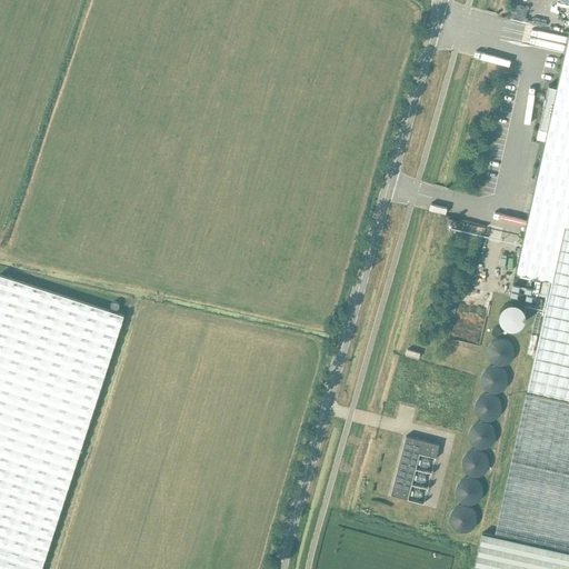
[(516,271),(510,296),(536,301),(541,278),(551,280),(562,230),(568,230),(568,42),(559,91),(550,89),(540,131),(549,132),(516,271)]
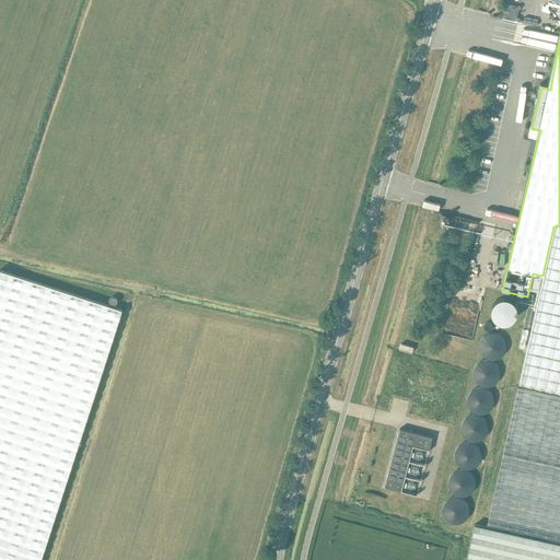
[(502,63),(504,57),(478,50),(477,57),(502,63)]
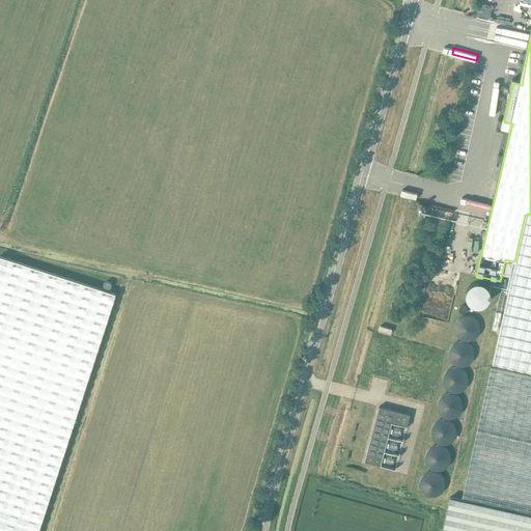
[(513,266),(491,366),(530,374),(530,215),(525,215),(514,261),(513,266)]
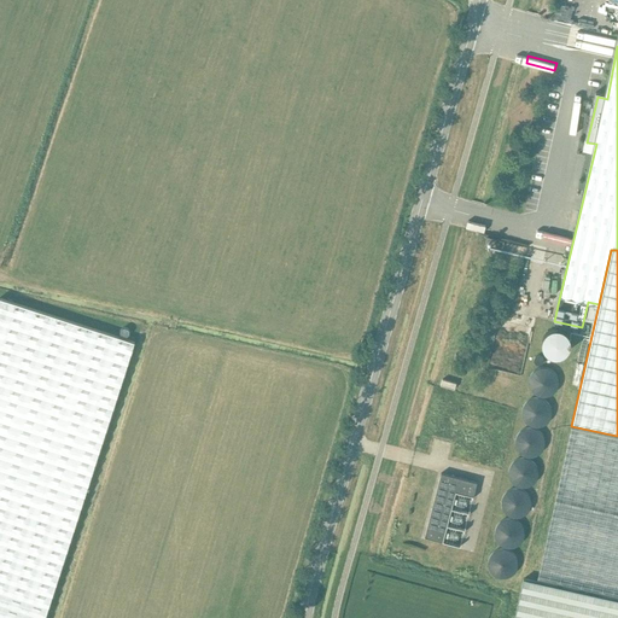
[(0,617),(45,617),(134,343),(0,298),(0,617)]
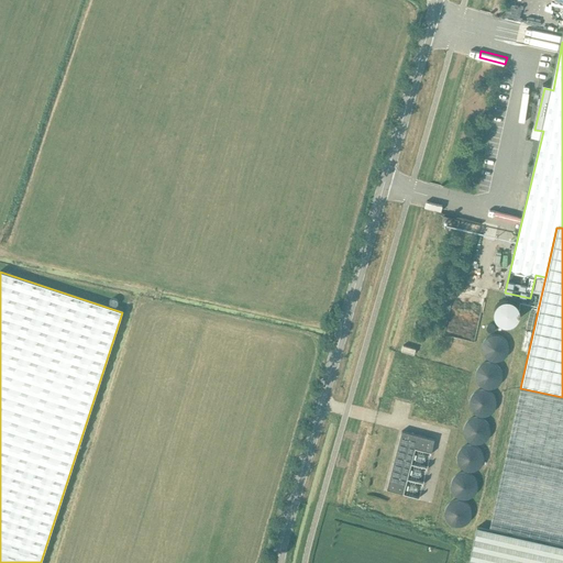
[(562,399),(520,390),(489,528),(562,543),(562,399)]
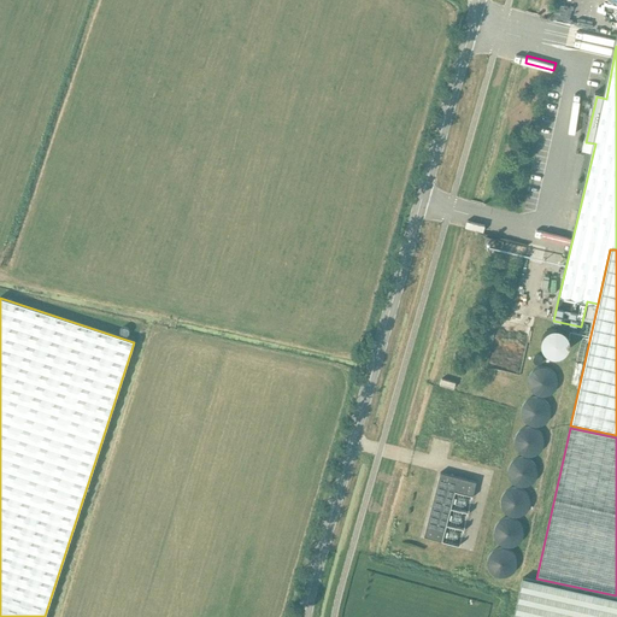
[(451,507),(454,491),(472,495),(476,482),(440,472),(424,536),(441,541),(446,524),(451,507)]
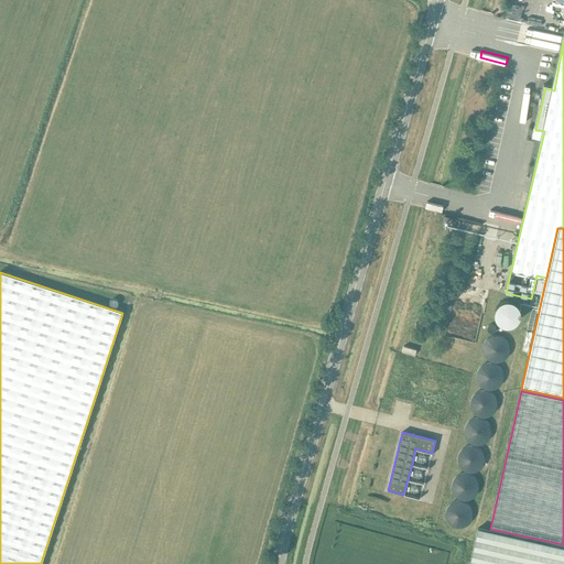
[(469,563),(563,563),(563,548),(478,529),(469,563)]
